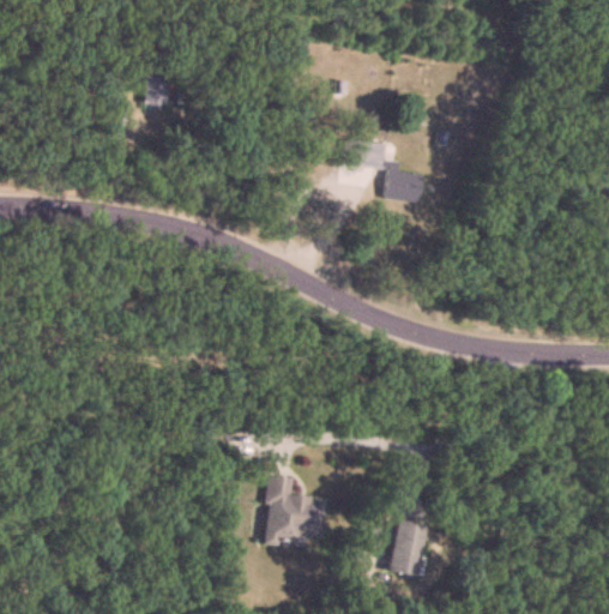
[(168,104),(168,76),(144,76),(144,104),(168,104)]
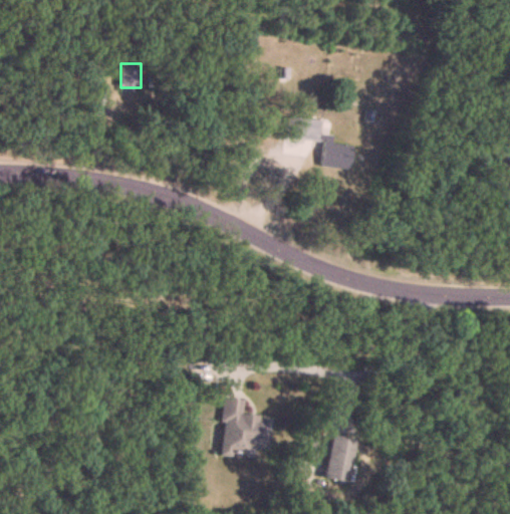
[(323,119),(288,116),(287,138),(321,141),(323,119)]
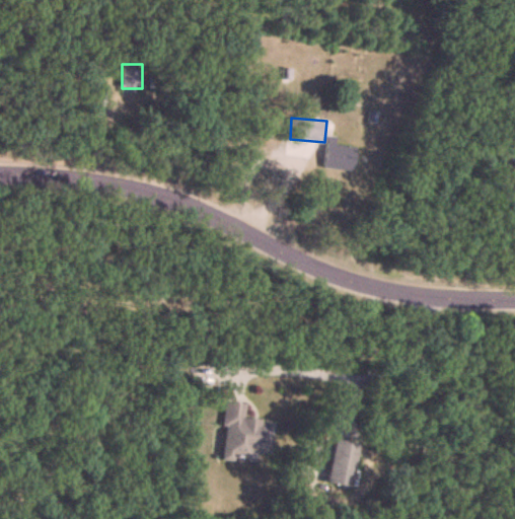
[(357,145),(326,144),(326,169),(357,169),(357,145)]
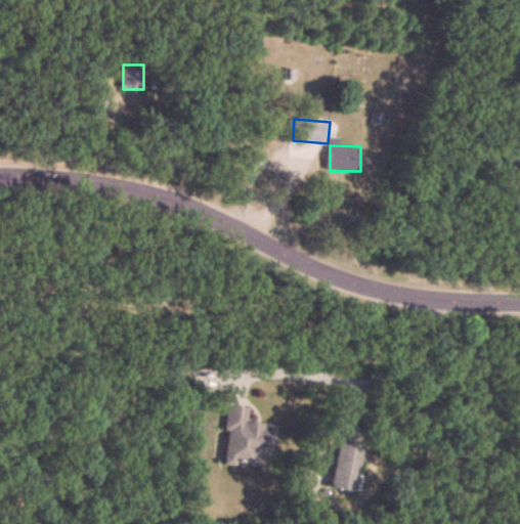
[(278,425),(249,423),(250,407),(231,406),(226,464),(256,466),(257,456),(276,457),(278,425)]
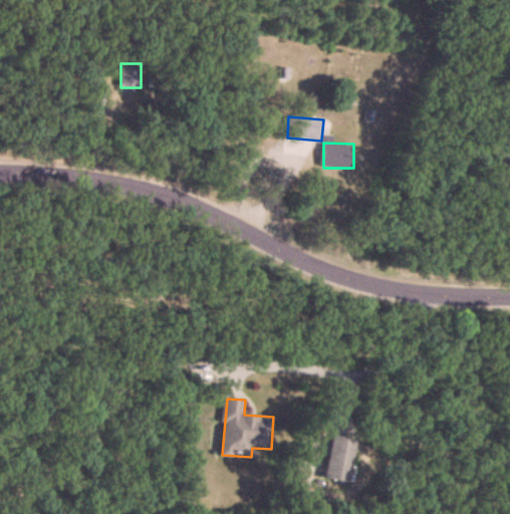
[(350,482),(358,439),(334,435),(326,478),(350,482)]
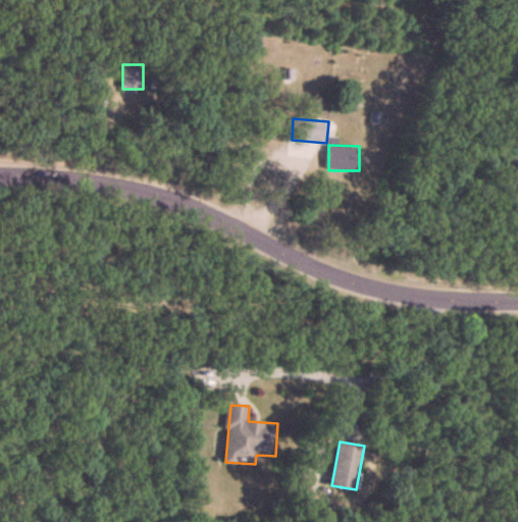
All buildings are outlined.
